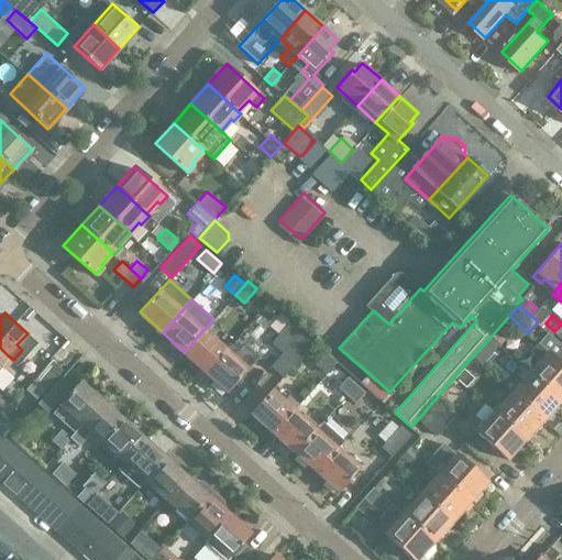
[(272,366),(304,331),(291,320),(272,342),(283,352),(272,365),(272,366)]
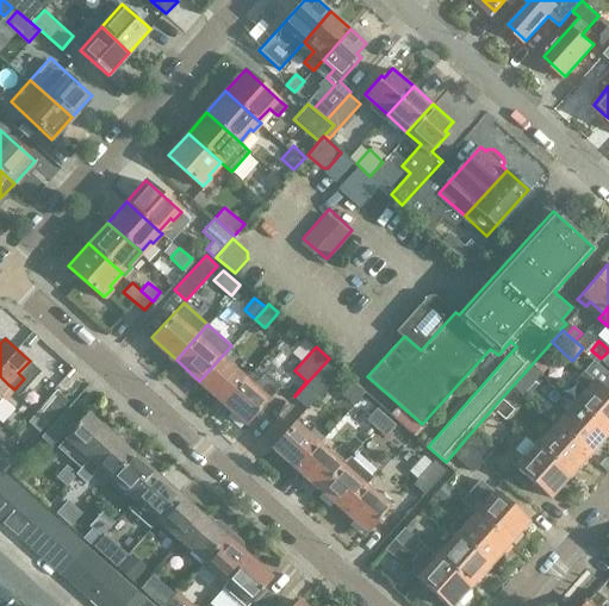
[(222,356),(199,381),(223,401),(250,372),(250,370),(249,373),(238,363),(234,367),(222,356)]
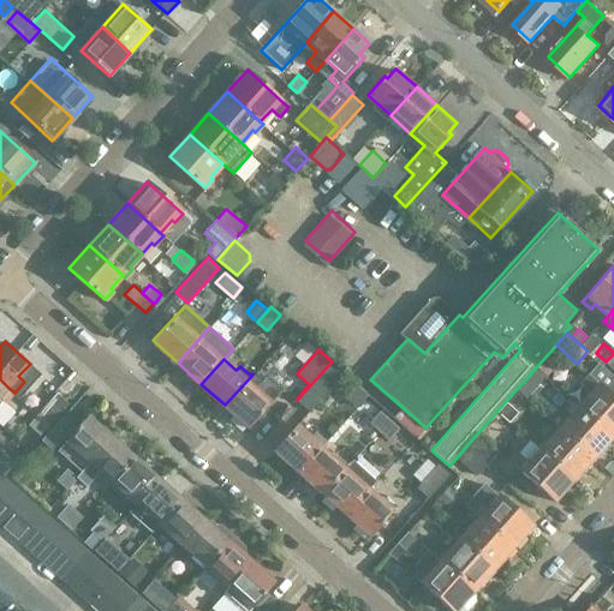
[(310,411),(340,377),(344,372),(332,361),(297,400),(310,411)]
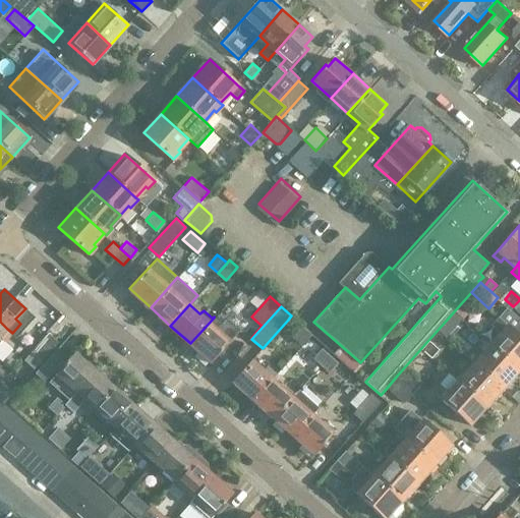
[(490,325),(502,335),(494,344),(492,342),(490,343),(519,368),(519,320),(506,306),(490,325)]
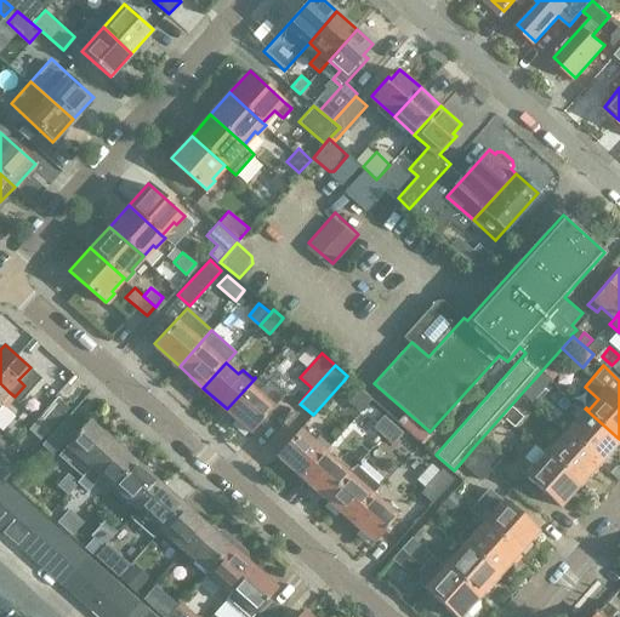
[(555,382),(541,371),(533,381),(546,392),(555,382)]
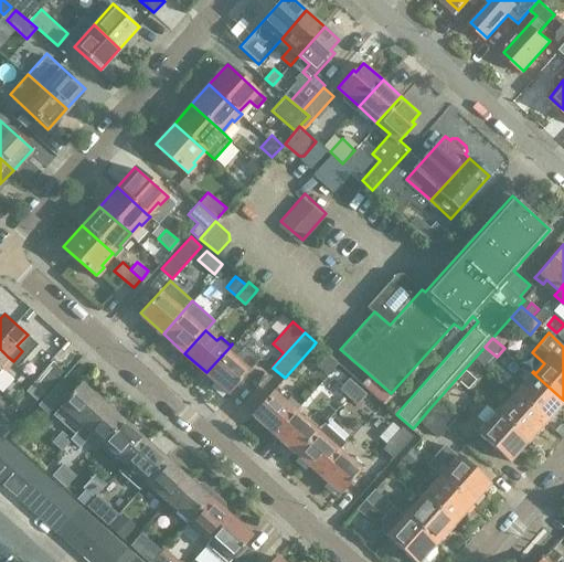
[(232,345),(206,372),(230,393),(249,370),(261,358),(247,346),(242,352),(232,345)]
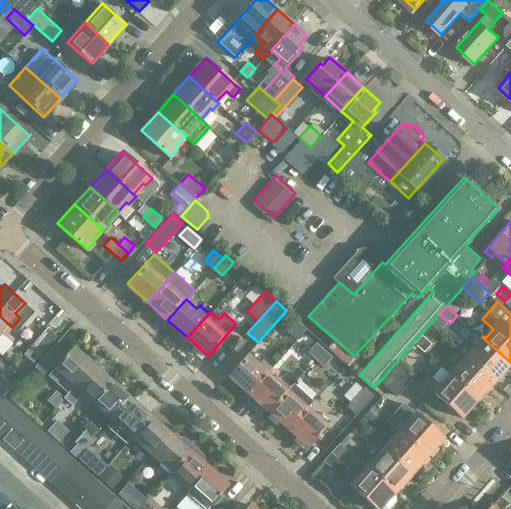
[(31,344),(41,353),(57,335),(42,322),(32,333),(37,338),(31,344)]
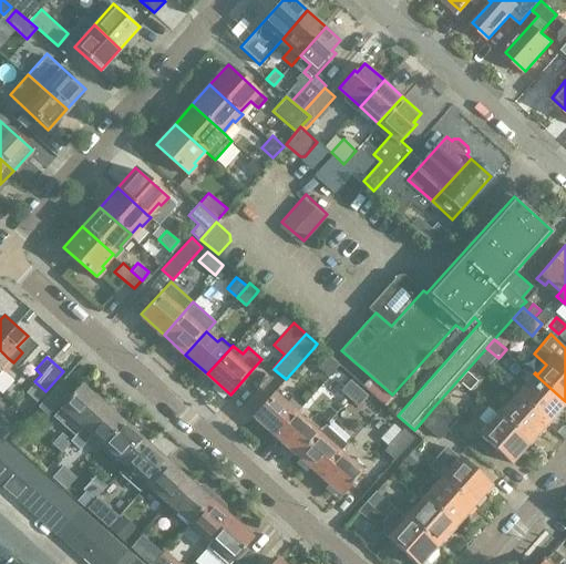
[(479,380),(467,369),(459,379),(470,389),(479,380)]
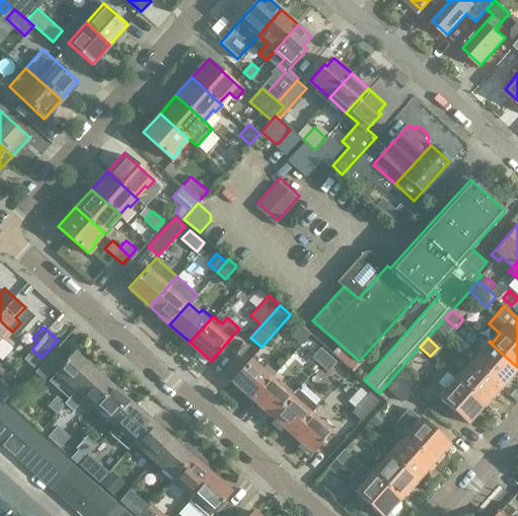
[(485,350),(474,362),(502,386),(517,369),(517,367),(489,342),(483,349),(485,350)]
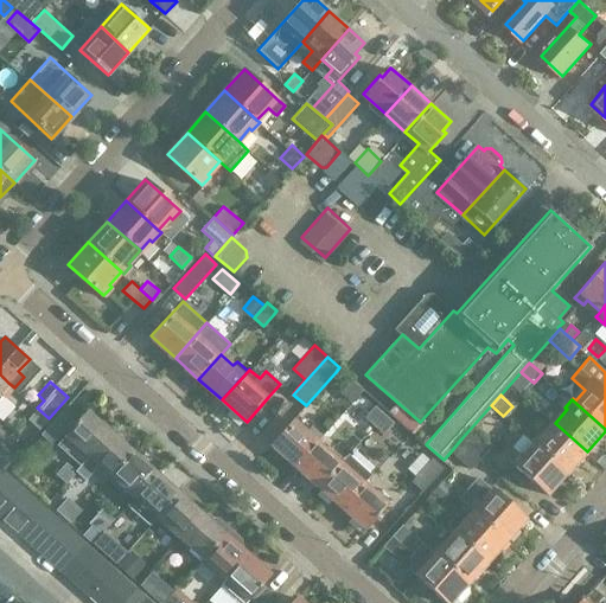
[(375,404),(374,405),(364,416),(375,425),(386,414),(375,404)]
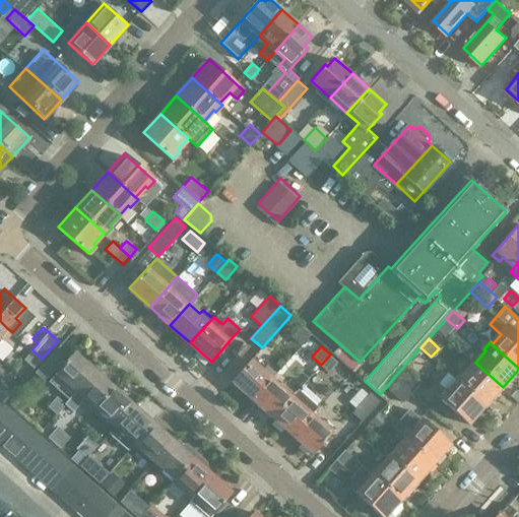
[(24,359),(35,368),(42,359),(31,349),(24,359)]
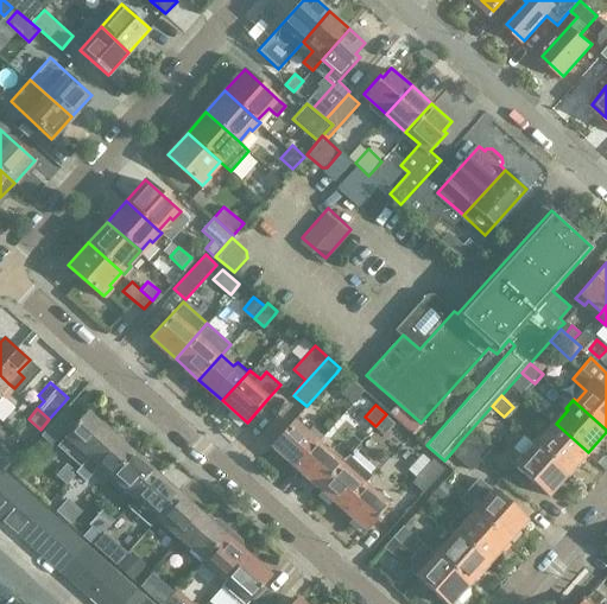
[(78,424),(64,412),(43,436),(54,445),(63,434),(65,436),(57,445),(81,466),(89,457),(90,458),(113,433),(89,412),(78,424)]
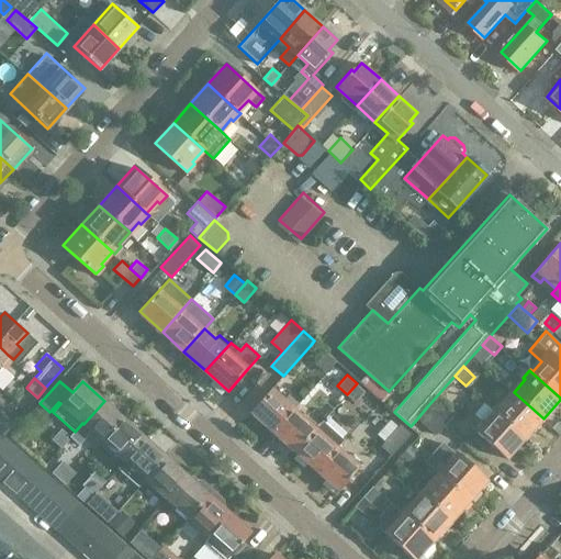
[(357,383),(347,394),(356,402),(366,391),(357,383)]
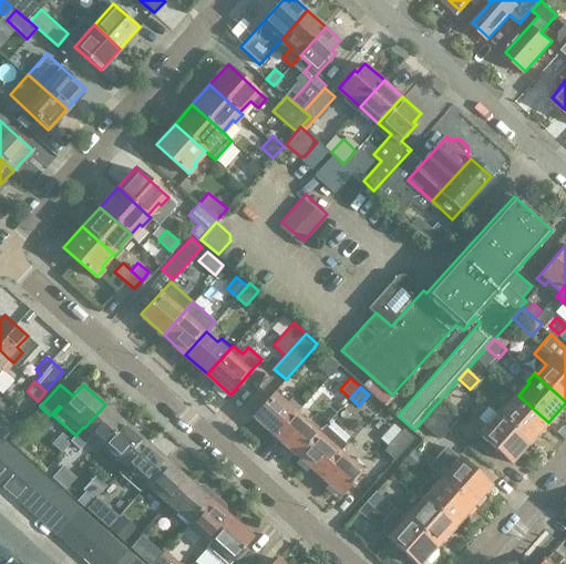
[(276,436),(297,412),(302,407),(291,397),(287,402),(275,391),(254,416),(276,436)]
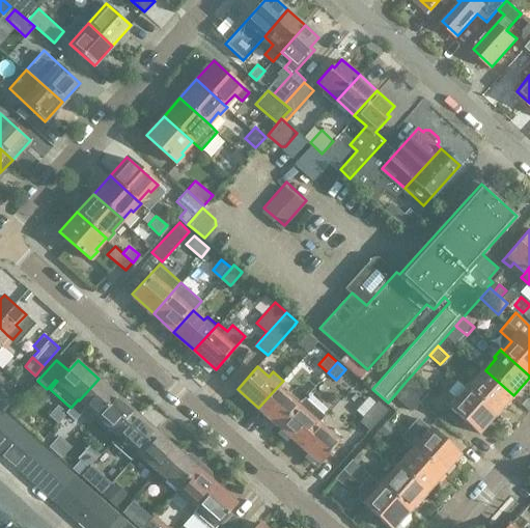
[(475,379),(467,387),(469,388),(497,413),(513,395),(485,370),(476,381),(475,379)]
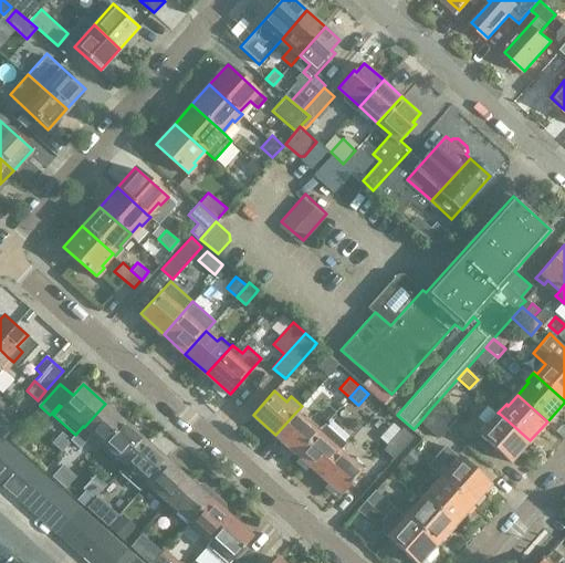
[(440,398),(431,408),(450,426),(459,415),(440,398)]
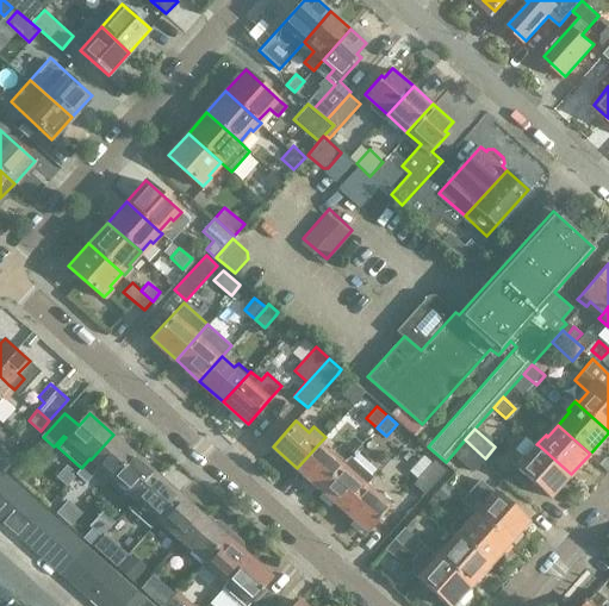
[(404,444),(410,437),(402,431),(396,437),(404,444)]
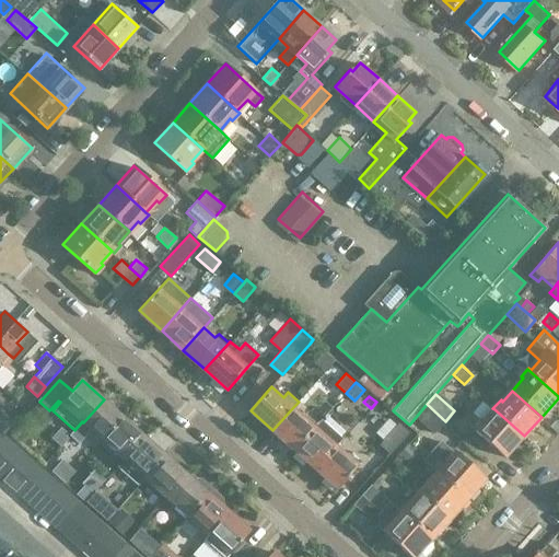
[(101,444),(125,418),(104,399),(83,422),(71,436),(72,436),(79,442),(88,432),(101,444)]
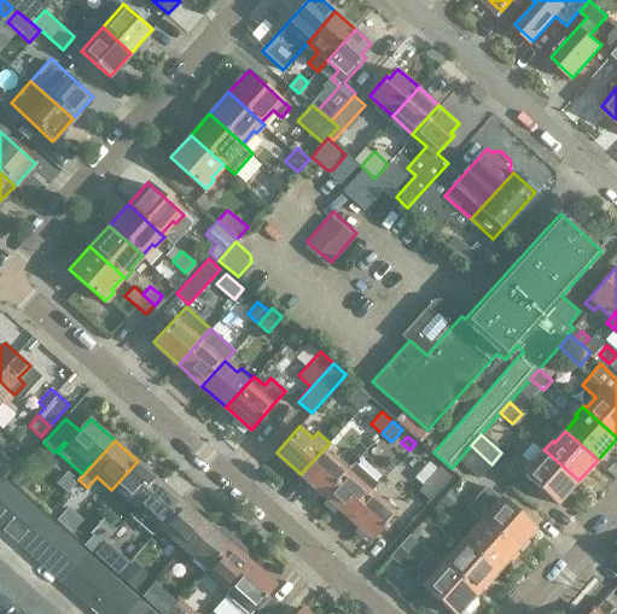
[(492,465),(471,445),(459,460),(479,478),(492,465)]
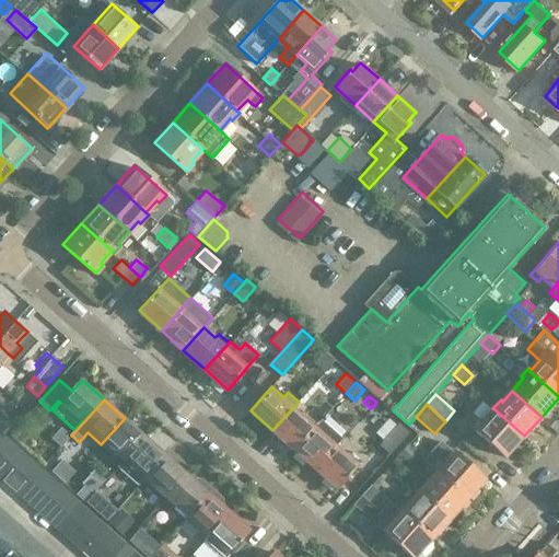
[(293,407),(272,430),(294,450),(315,426),(293,407)]
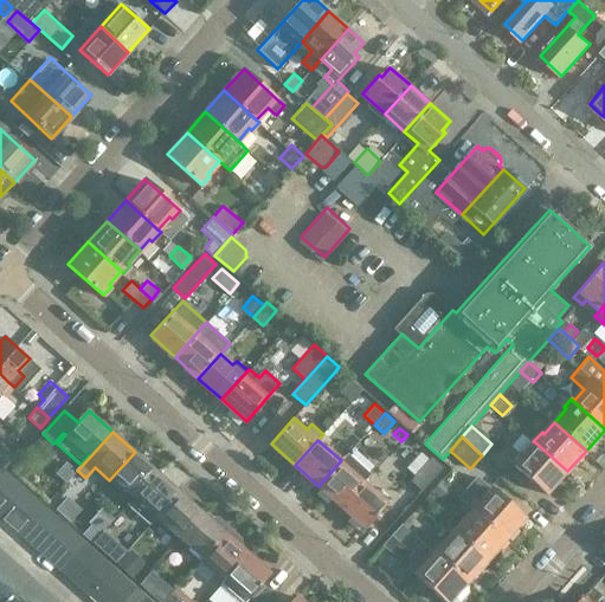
[(548,493),(567,471),(535,442),(525,454),(523,453),(514,463),(548,493)]
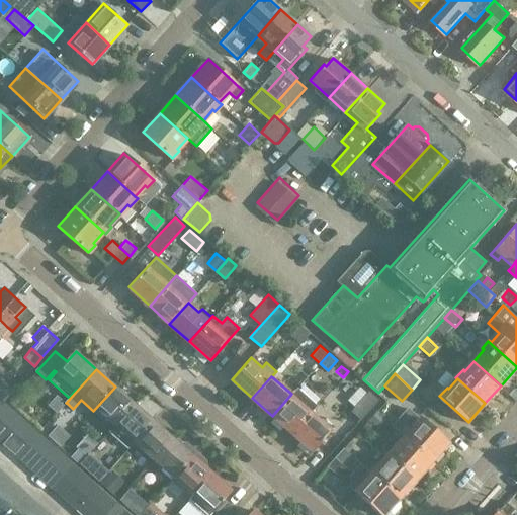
[(3,380),(0,383),(0,392),(6,398),(13,390),(3,380)]
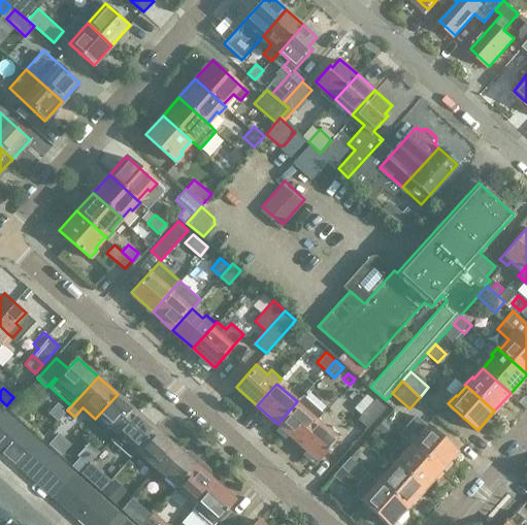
[(137,412),(118,394),(95,419),(105,428),(108,425),(118,433),(137,412)]
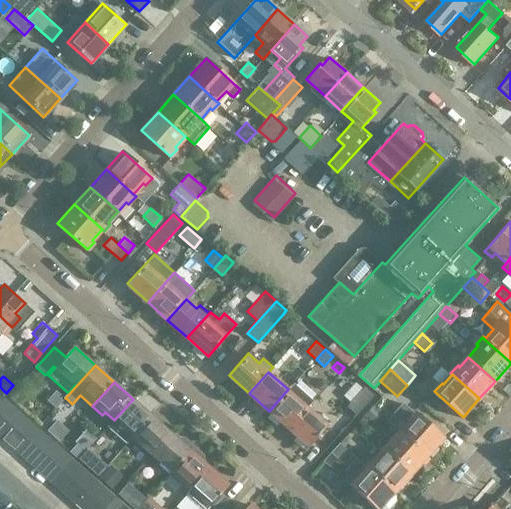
[(289,429),(308,407),(315,400),(295,382),(288,389),(269,411),(289,429)]
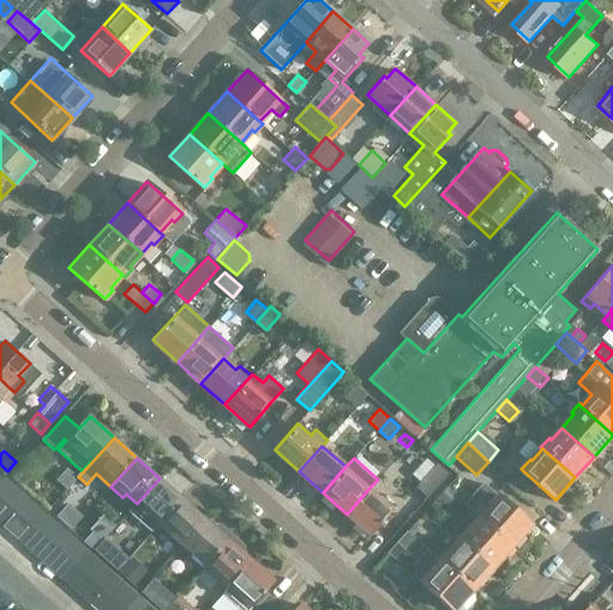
[(450,472),(438,461),(416,485),(428,496),(450,472)]
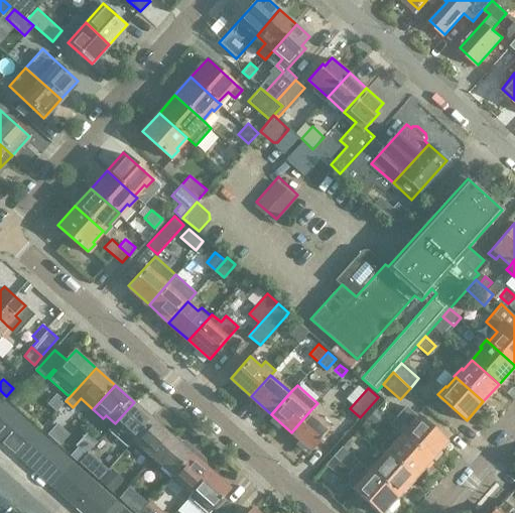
[(4,399),(6,396),(0,390),(0,436),(20,414),(4,399)]
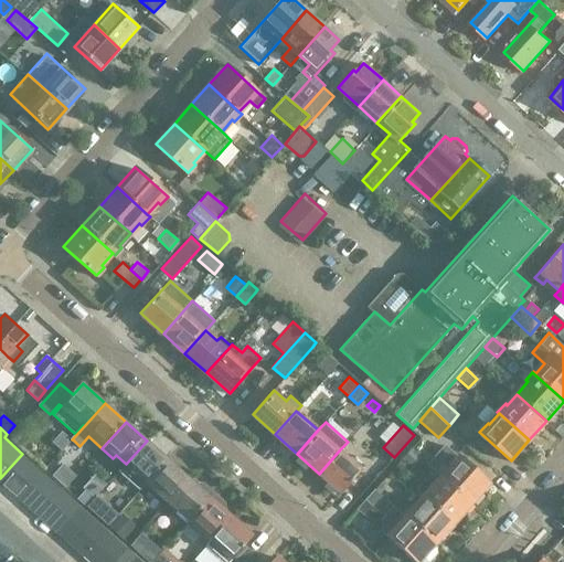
[(62,431),(52,441),(63,451),(73,439),(72,439),(62,431)]
